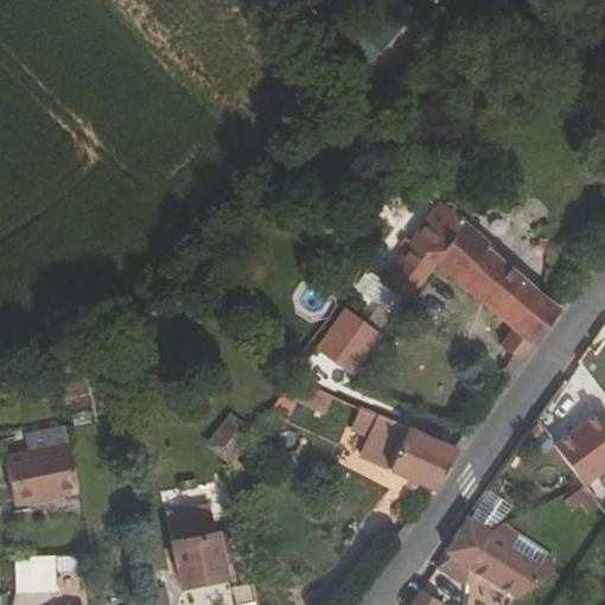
[(355,23),(343,38),(362,52),(374,38),(355,23)]
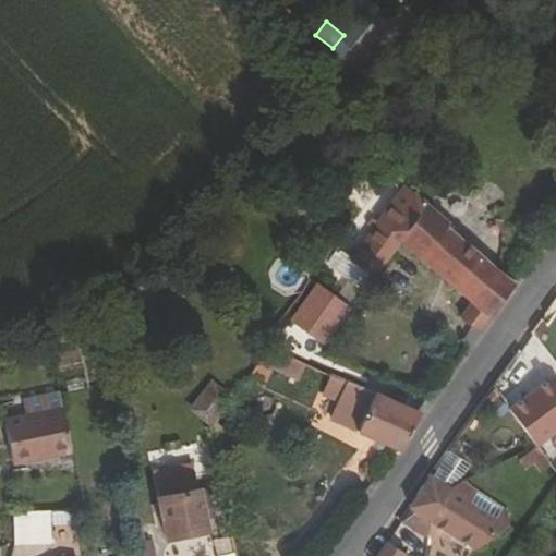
[(311,40),(334,60),(339,53),(333,48),(315,35),(311,40)]
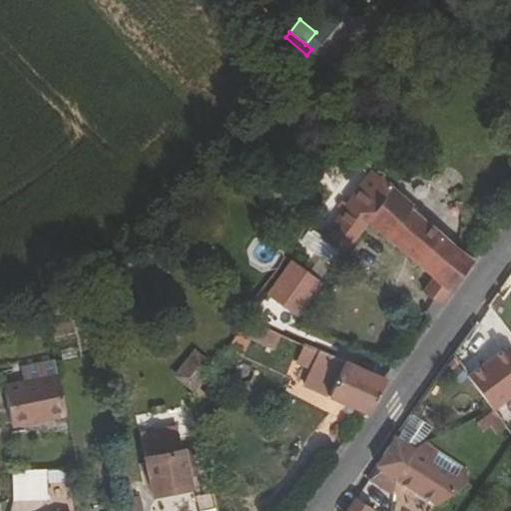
[(303,242),(335,269),(367,224),(394,187),(374,171),(324,238),(313,229),(303,242)]
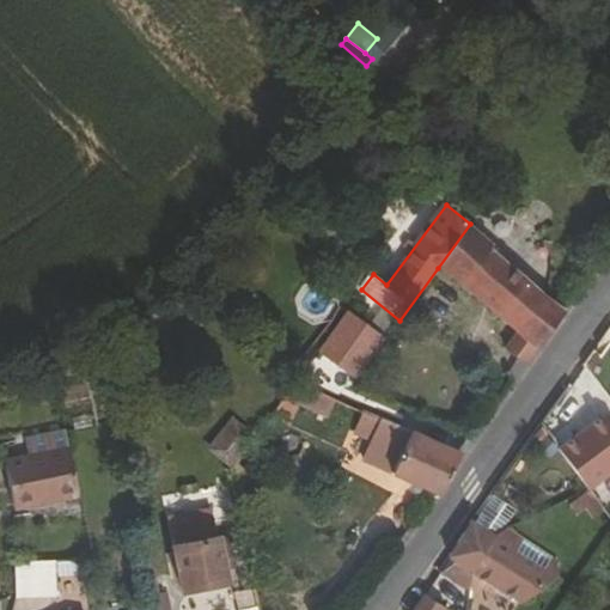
[(470,224),(438,268),(517,331),(505,347),(523,360),(524,358),(528,361),(566,310),(492,246),(494,244),(470,224)]
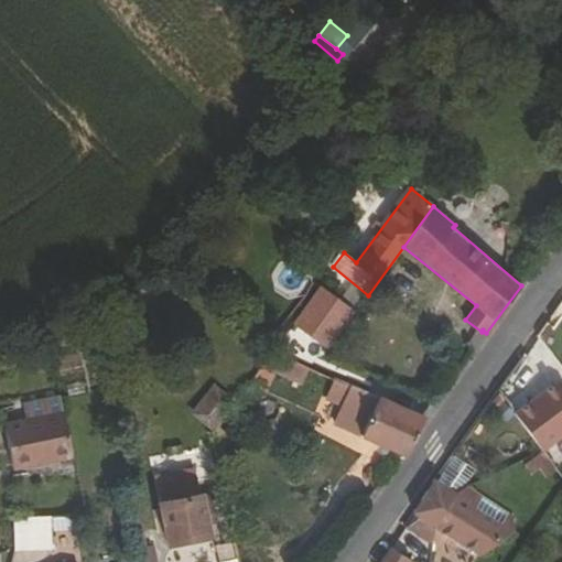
[(328,293),(322,289),(317,295),(324,300),(328,293)]
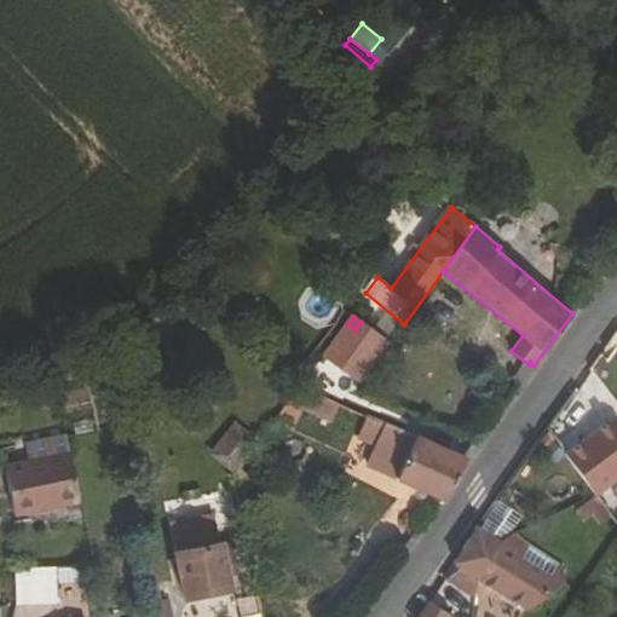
[(349,324),(326,356),(357,379),(386,340),(361,322),(356,329),(349,324)]
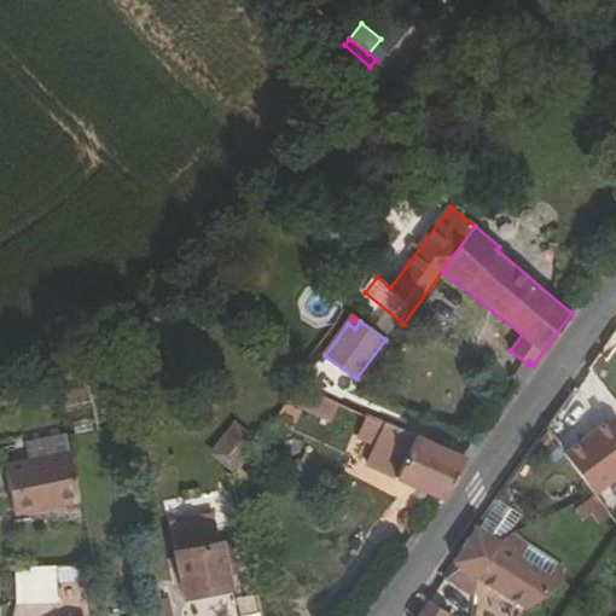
[(317,405),(313,412),(332,420),(340,402),(292,382),(290,393),(317,405)]
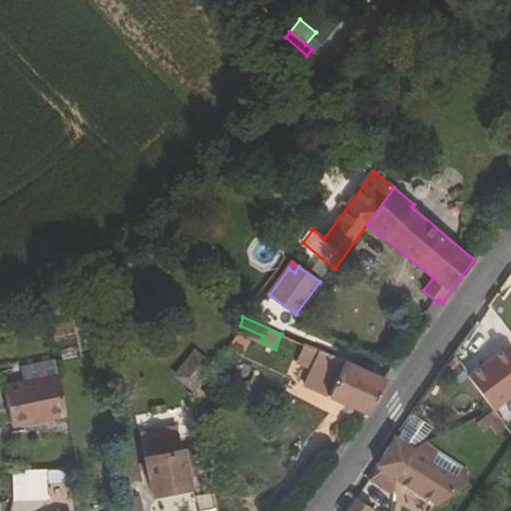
[(311,369),(305,384),(330,395),(329,397),(369,414),(386,379),(306,344),(297,363),(311,369)]
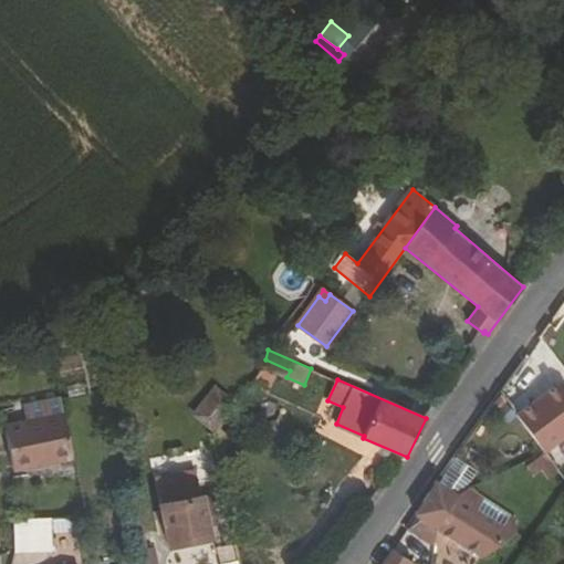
[(563,380),(522,410),(549,447),(563,436),(563,380)]
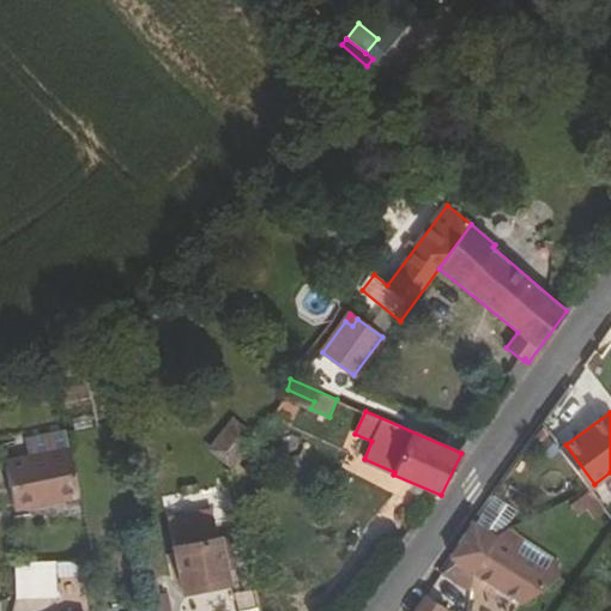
[(551,434),(546,427),(540,434),(548,440),(551,434)]
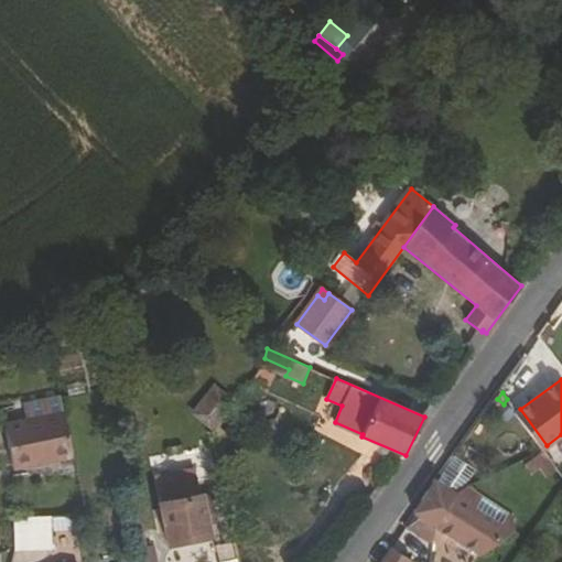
[(231,415),(224,393),(197,402),(205,424),(231,415)]
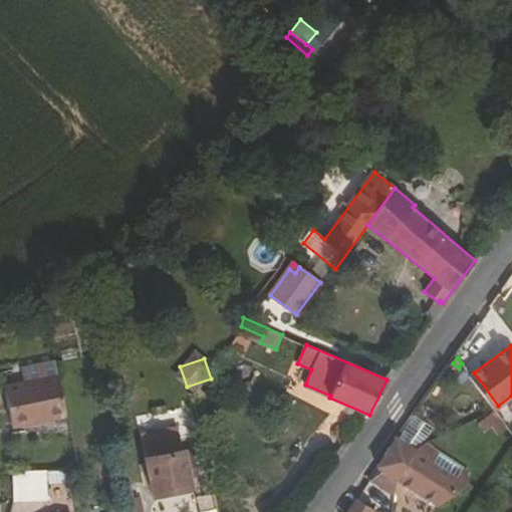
[(67,417),(58,373),(5,385),(13,428),(67,417)]
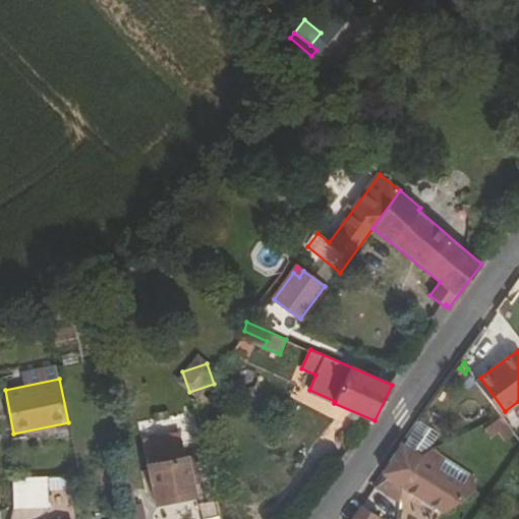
[(507,414),(486,421),(493,439),(513,433),(507,414)]
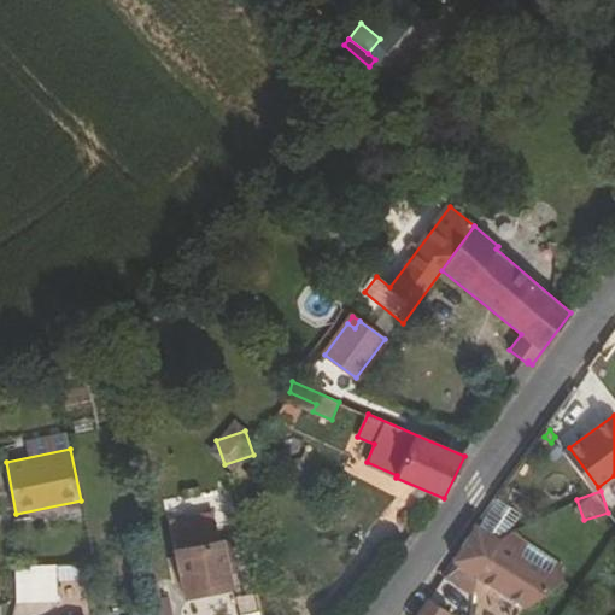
[(481,528),(499,540),(501,539),(510,534),(523,516),(501,501),(481,528)]
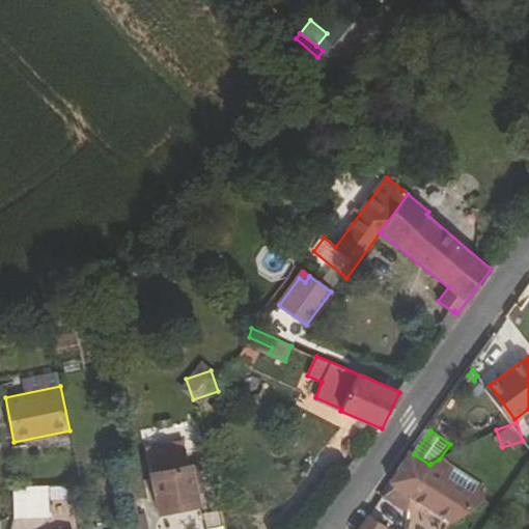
[(411,452),(410,453),(390,482),(392,483),(384,496),(408,512),(409,498),(429,466),(429,465),(414,454),(411,452)]
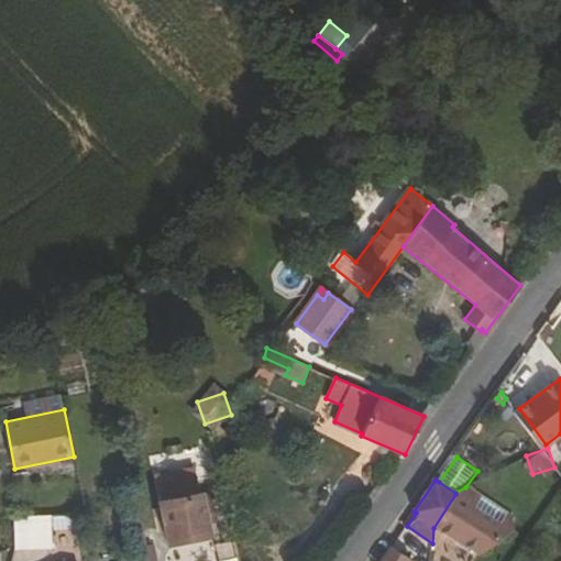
[(212,536),(204,491),(157,499),(166,545),(212,536)]
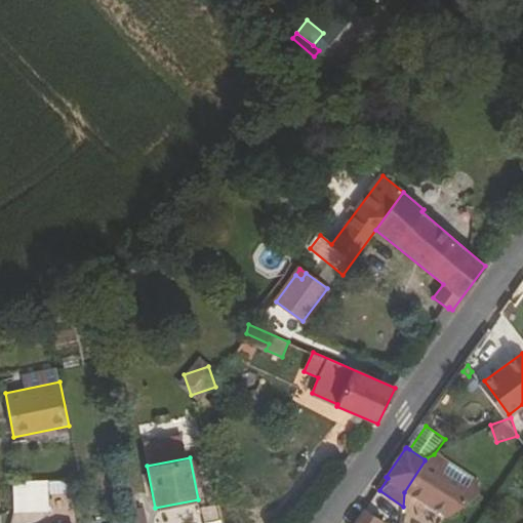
[(404,492),(445,517),(477,494),(425,460),(404,492)]
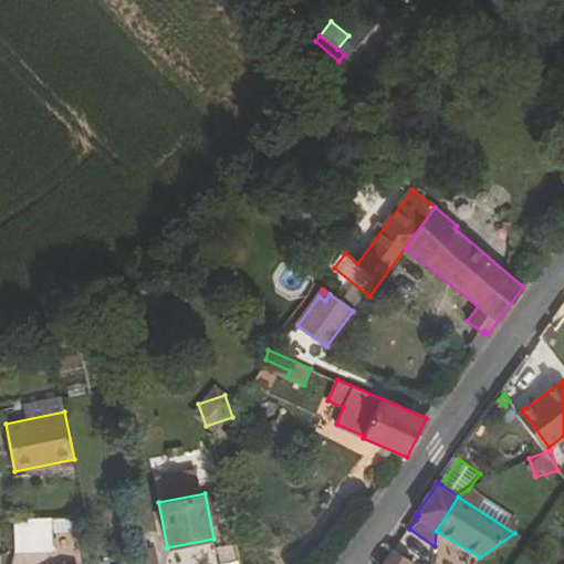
[(16,553),(75,551),(74,518),(16,520),(16,553)]
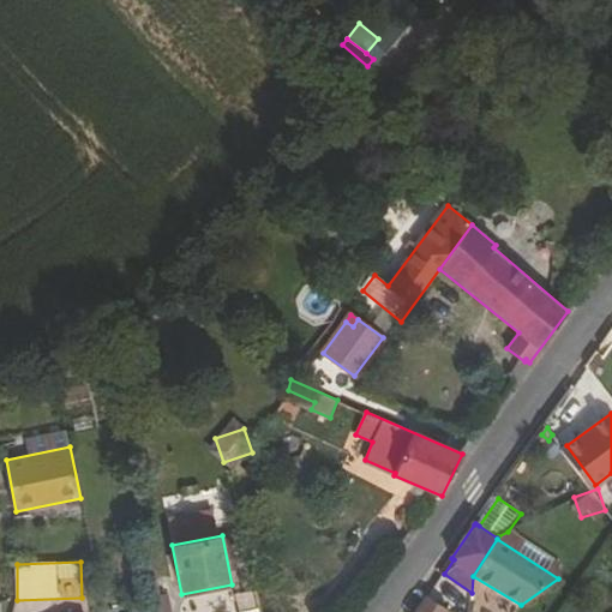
[(413,611),(447,611),(448,611),(425,595),(413,611)]
